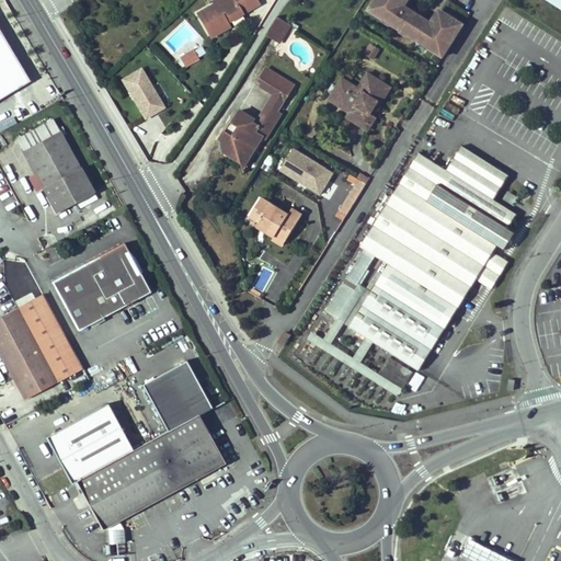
[(259,3),(255,0),(217,0),(213,3),(215,6),(198,16),(214,38),(230,27),(228,23),(225,20),(229,18),(231,21),(259,3)]
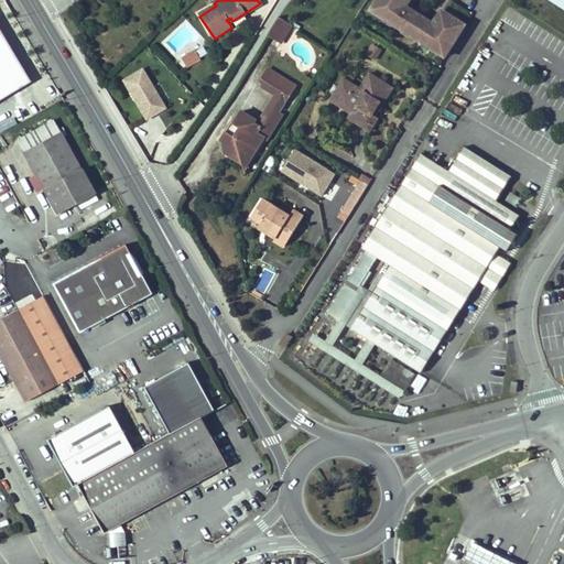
[(376,0),(370,10),(378,14),(380,12),(389,17),(387,20),(401,29),(402,25),(411,31),(409,34),(423,43),(425,40),(433,45),(432,49),(445,57),(466,24),(458,20),(456,22),(448,18),(451,14),(442,9),(433,23),(407,6),(410,0),(376,0)]
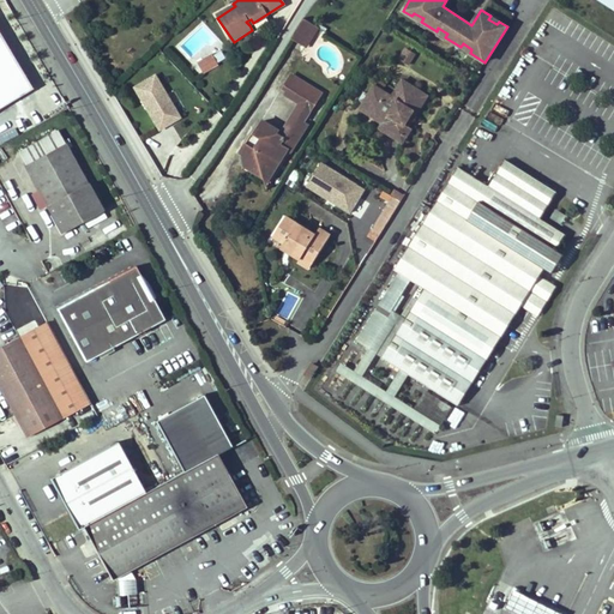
[(293,37),(306,46),(318,26),(304,18),(293,37)]
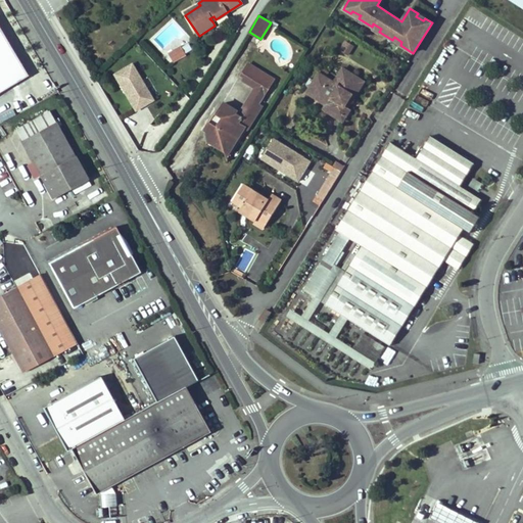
[(0,85),(22,73),(0,33),(0,85)]
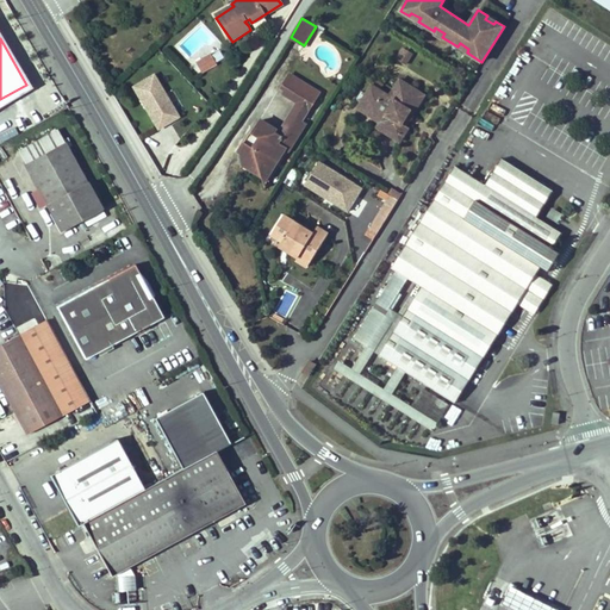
[(412,54),(404,49),(398,60),(405,64),(412,54)]
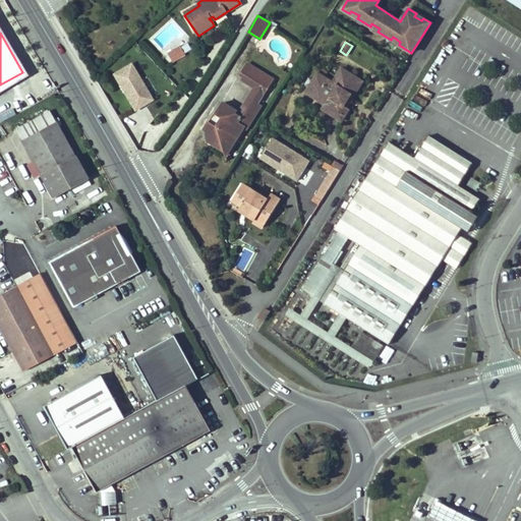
[(178,46),(174,49),(179,56),(183,54),(178,46)]
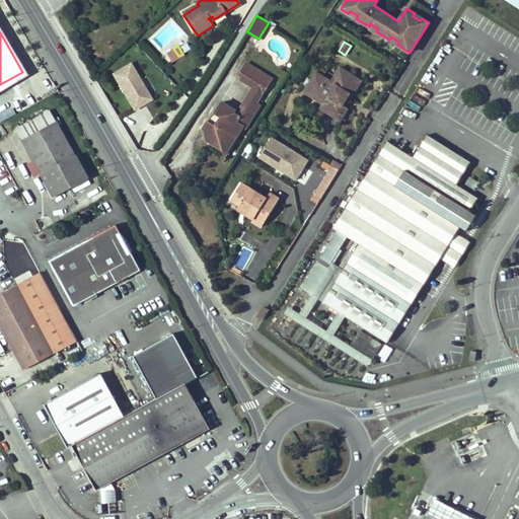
[(173,49),(166,53),(171,61),(178,56),(173,49)]
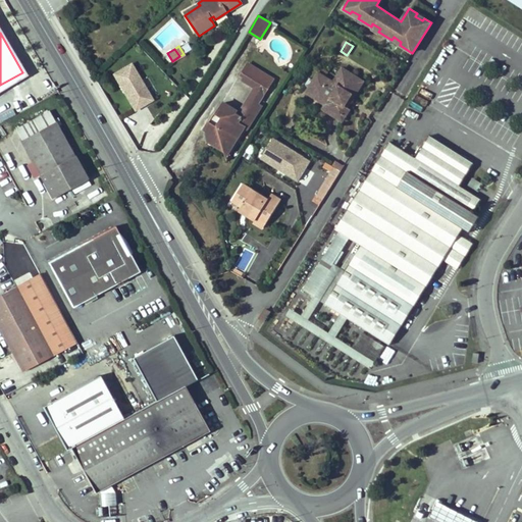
[(207,142),(215,147),(217,143),(226,141),(230,143),(235,137),(238,139),(245,128),(248,129),(262,107),(258,105),(273,80),(248,64),(242,74),(245,76),(242,81),(254,89),(241,110),(243,112),(240,117),(235,114),(237,111),(223,103),(216,114),(214,113),(203,131),(211,136),(207,142)]
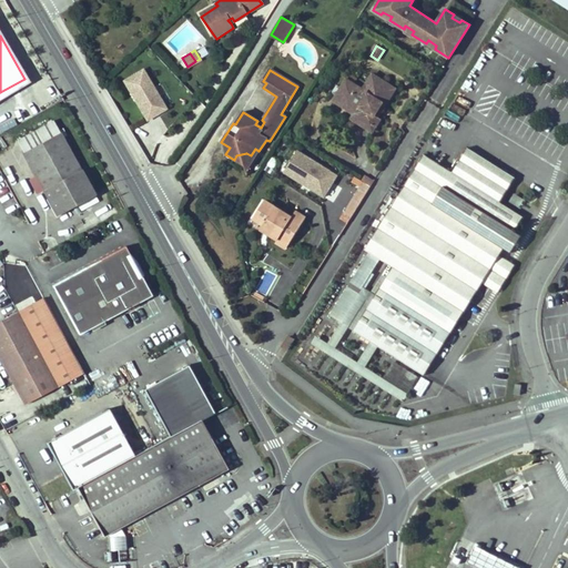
[(144,122),(163,110),(140,71),(120,83),(144,122)]
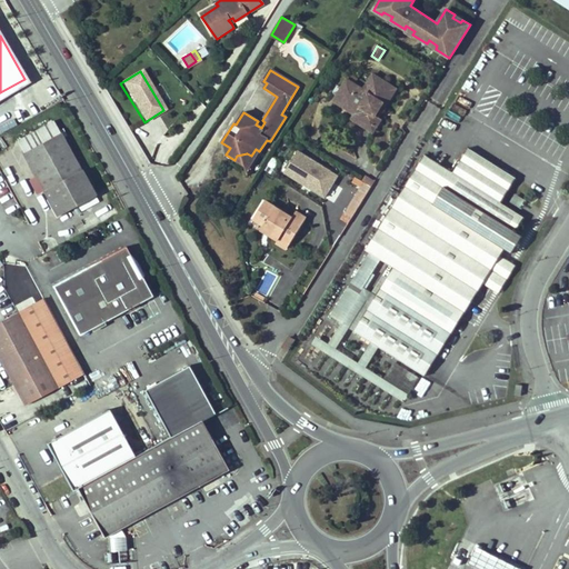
[(386,106),(397,89),(373,75),(363,90),(355,83),(358,79),(351,75),(342,88),(338,96),(335,100),(356,115),(352,119),(373,132),(381,119),(379,117),(376,115),(382,103),(386,106)]
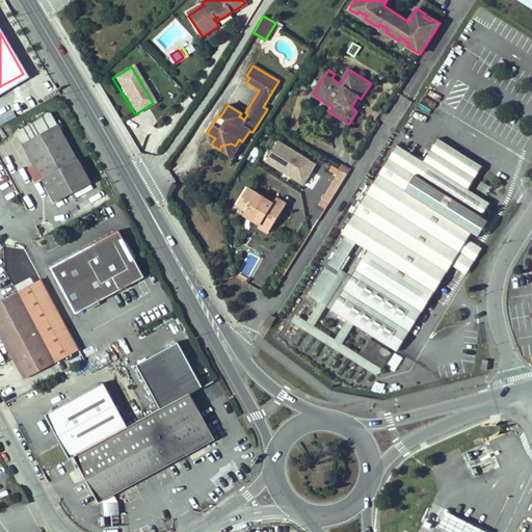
[(311,86),(316,89),(320,82),(316,79),(311,86)]
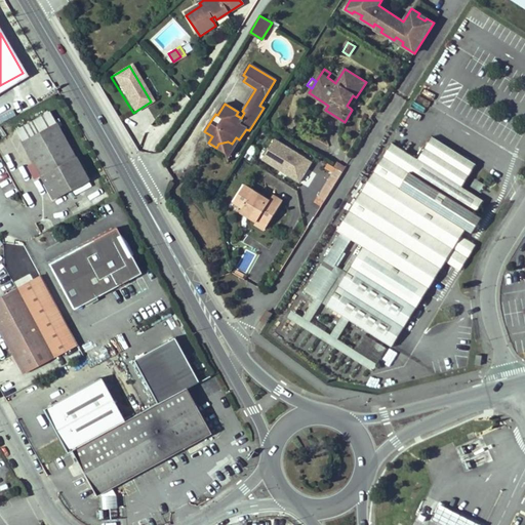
[(350,108),(356,97),(353,95),(347,106),(350,108)]
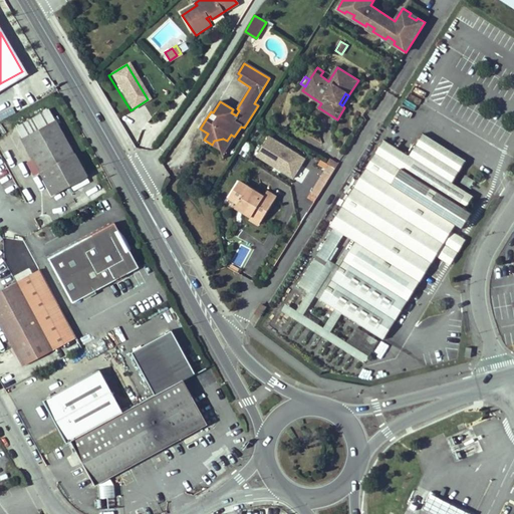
[(11,124),(17,137),(49,118),(43,106),(11,124)]
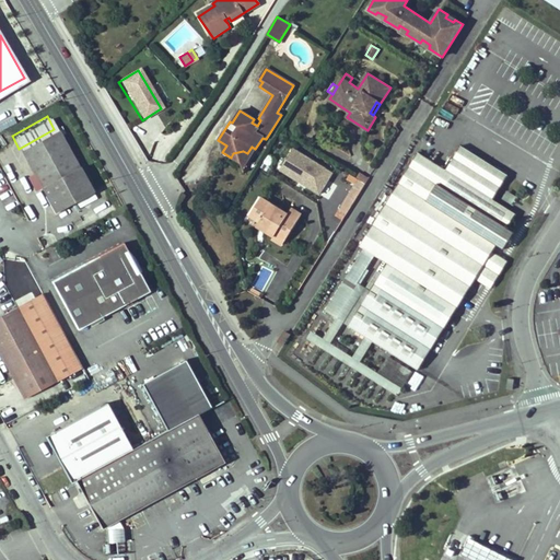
[(19,149),(18,150),(54,211),(91,189),(56,128),(54,129),(19,149)]
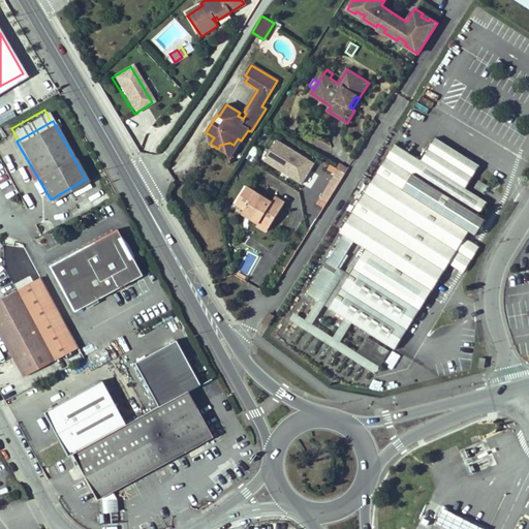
[(422,160),(396,144),(340,232),(367,248),(330,308),(396,349),(449,263),(456,268),(472,241),(466,238),(469,231),(475,236),(487,218),(480,214),(488,201),(466,188),(480,165),(435,137),(422,160)]
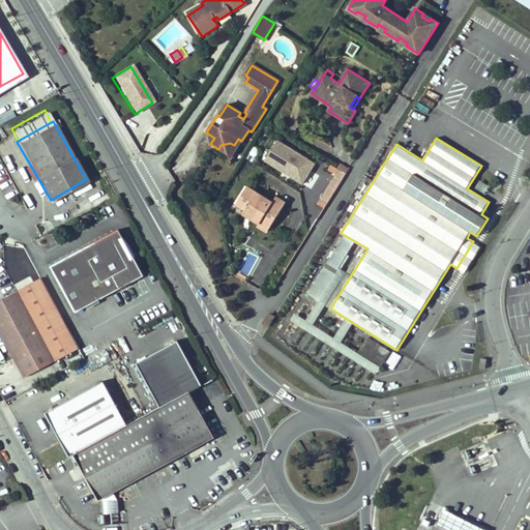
[(232,157),(241,141),(238,139),(234,145),(230,143),(221,145),(218,149),(232,157)]
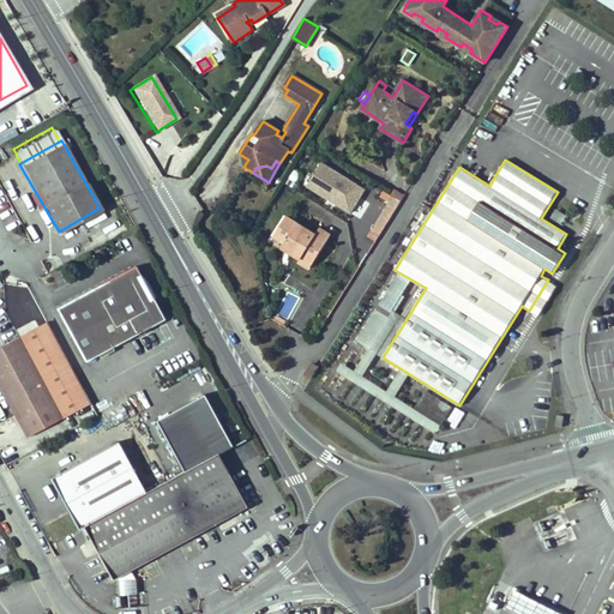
[(365,190),(321,163),(307,186),(350,214),(365,190)]
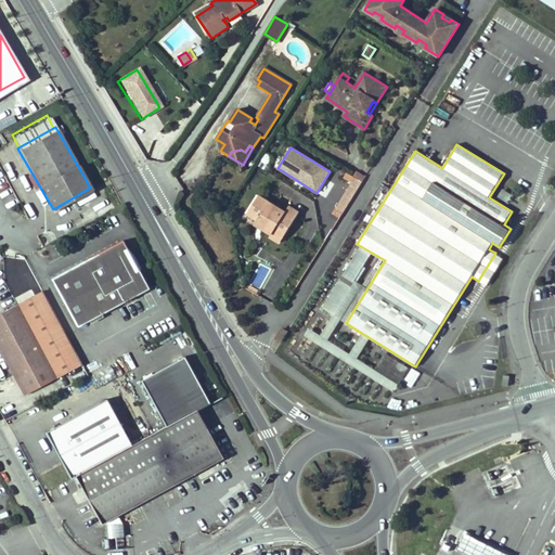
[(356,178),(362,182),(366,177),(357,170),(353,177),(356,178)]
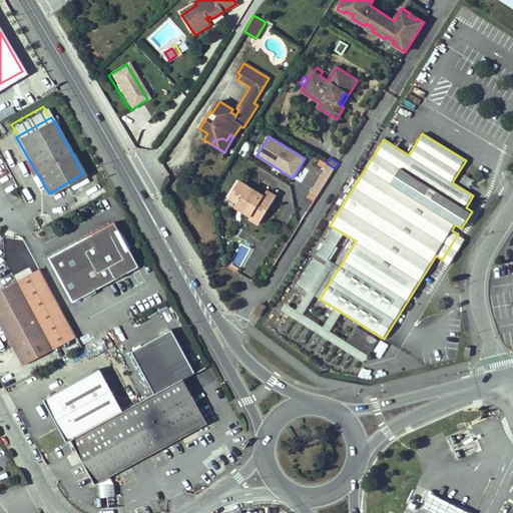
[(317,197),(335,168),(329,164),(311,193),(317,197)]
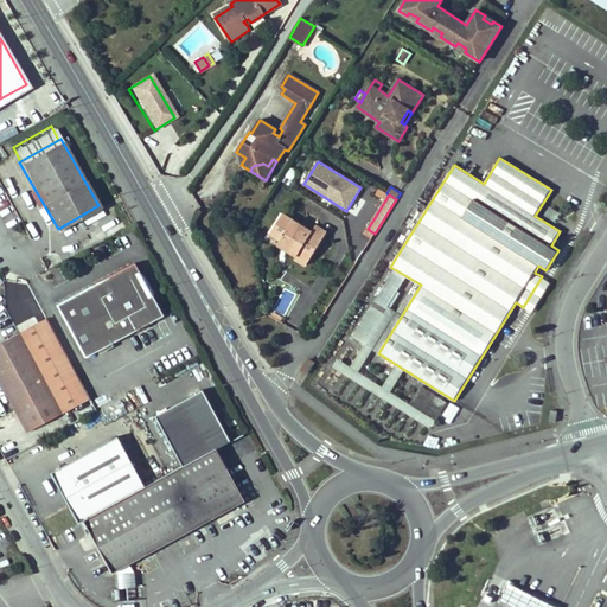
[(307,266),(327,234),(315,227),(312,232),(282,215),(270,234),(281,241),(300,251),(298,256),(295,259),(307,266)]
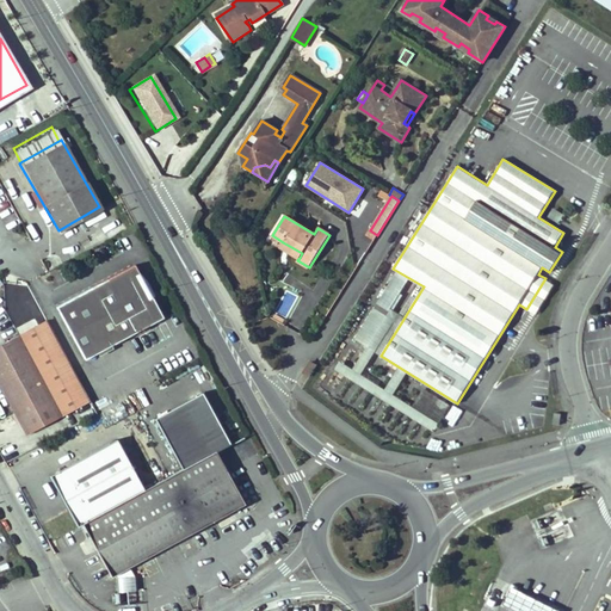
[(281,247),(300,258),(302,253),(283,242),(281,247)]
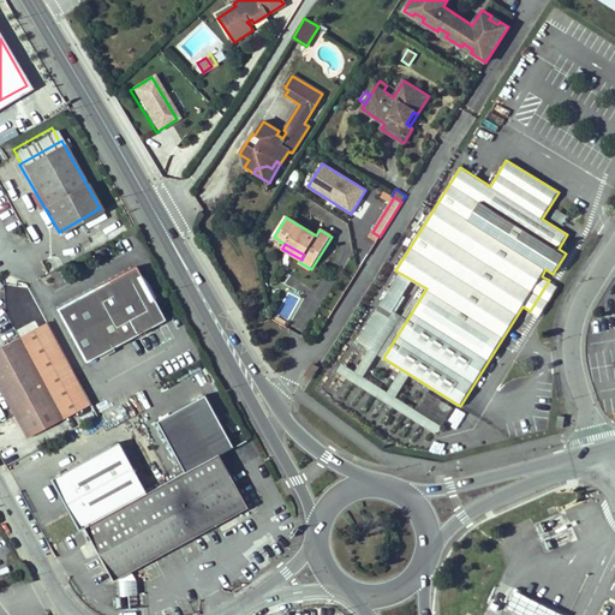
[(150,329),(121,275),(43,318),(72,371),(150,329)]
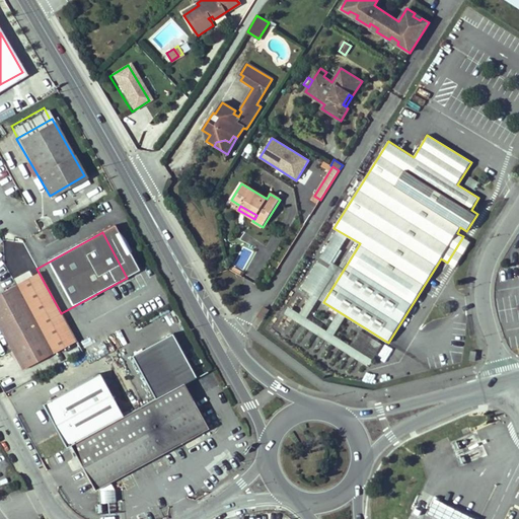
[(470,241),(463,236),(447,263),(455,268),(470,241)]
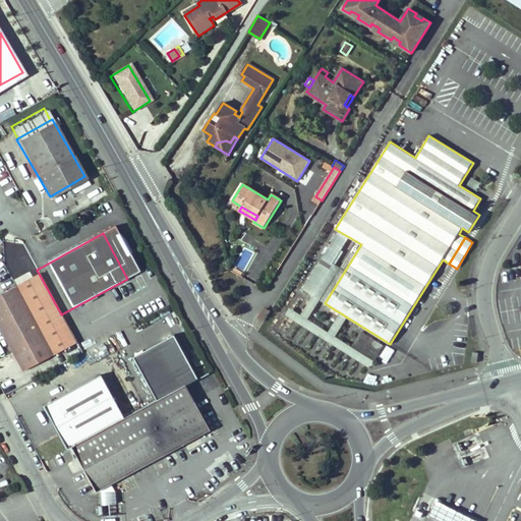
[(26,278),(0,292),(38,360),(64,346),(26,278)]
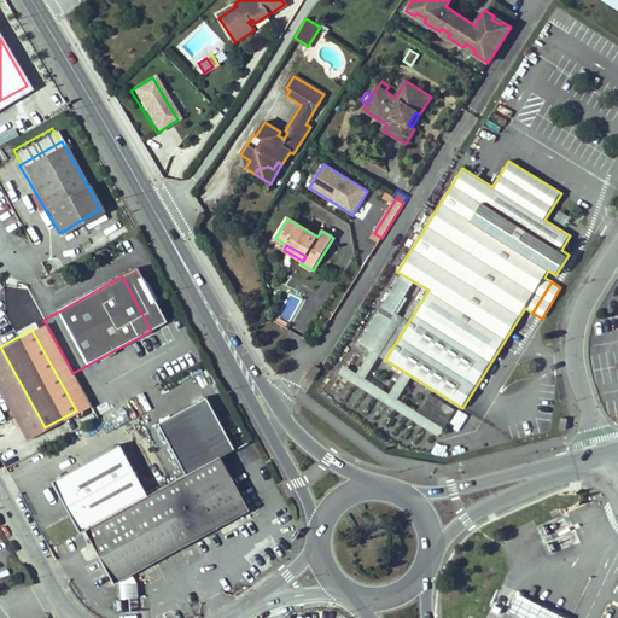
[(0,347),(0,433),(7,448),(45,427),(0,347)]
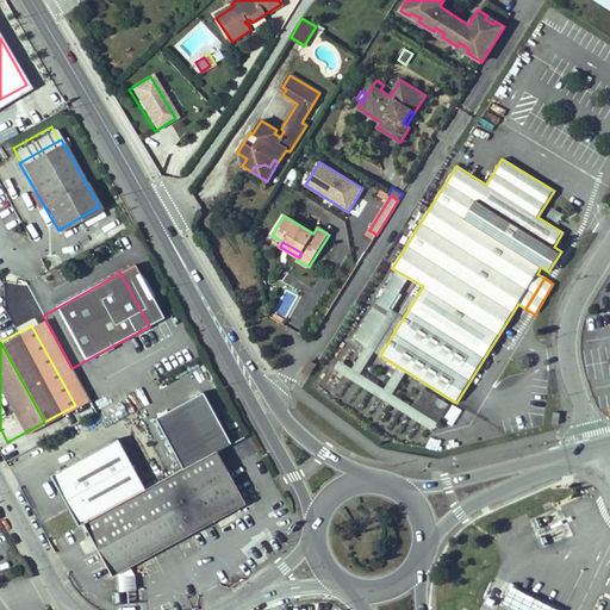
[(221,450),(193,399),(145,425),(172,477),(207,458),(221,450)]
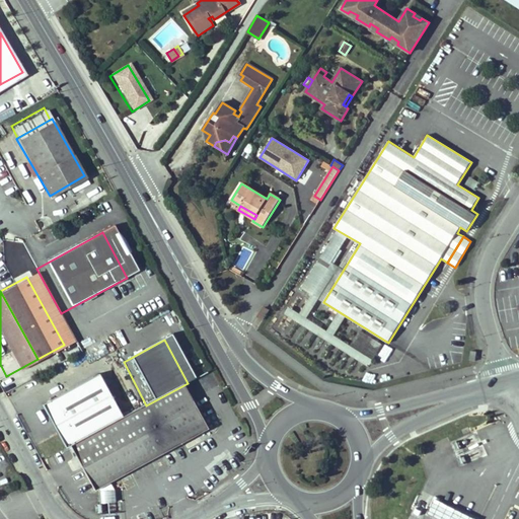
[(60,452),(110,425),(88,382),(31,413),(38,424),(44,425),(46,439),(54,455),(60,452)]
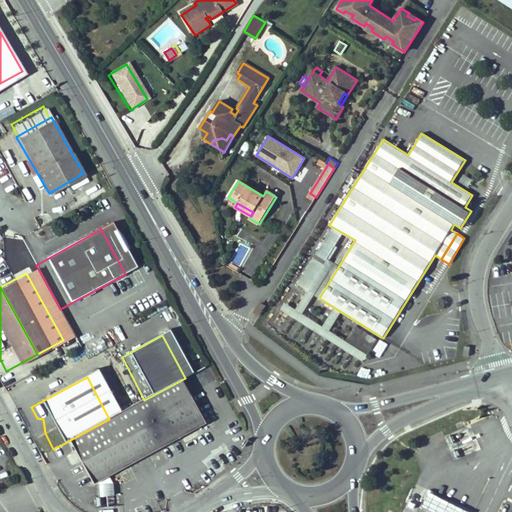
[(109,419),(59,446),(83,491),(87,489),(98,482),(197,428),(174,384),(144,400),(109,419)]
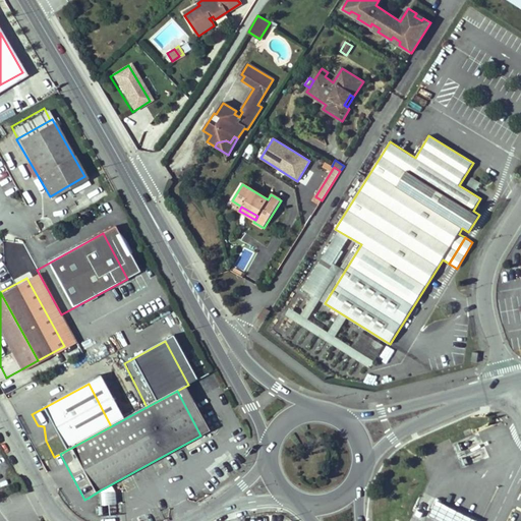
[(149,464),(143,467),(153,483),(158,480),(149,464)]
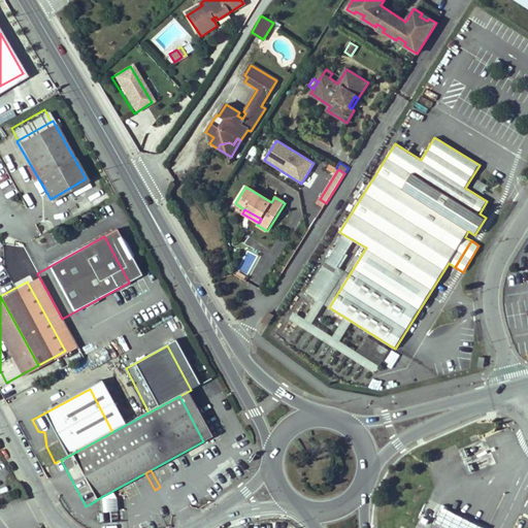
[(101,497),(90,504),(91,508),(92,527),(108,527),(107,505),(101,497)]
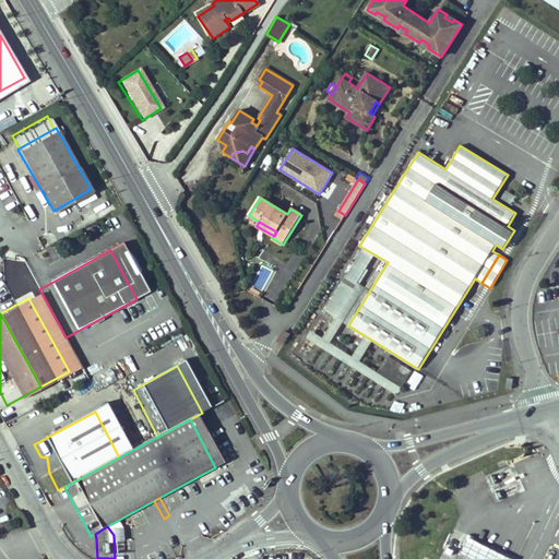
[(516,558),(491,546),(465,533),(461,543),(455,552),(467,558),(516,558)]
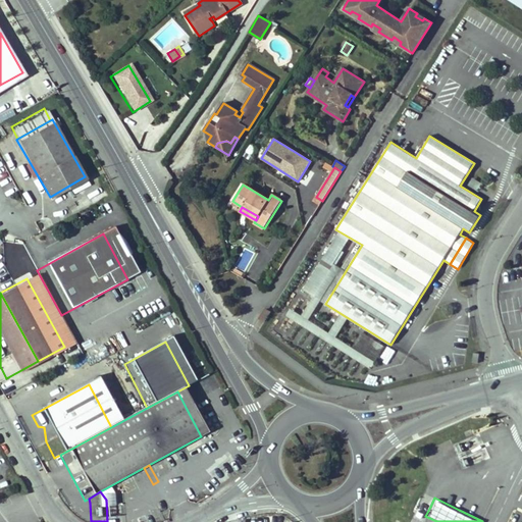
[(422,521),(425,516),(430,507),(420,502),(410,521),(422,521)]
